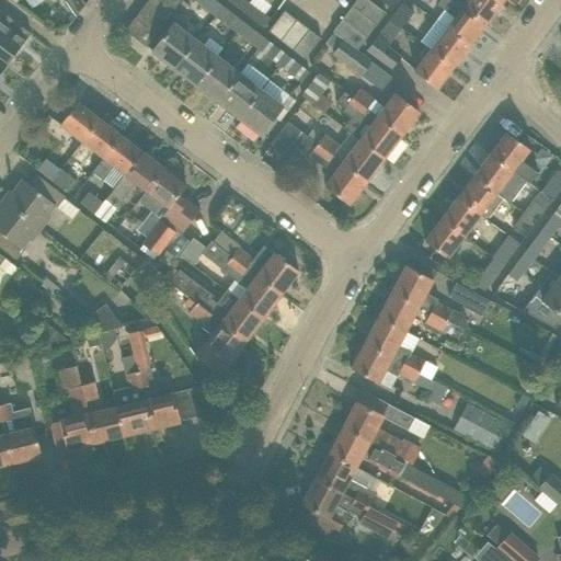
[(9,0),(14,3),(20,0),(64,0),(77,16),(86,4),(82,0),(9,0)]
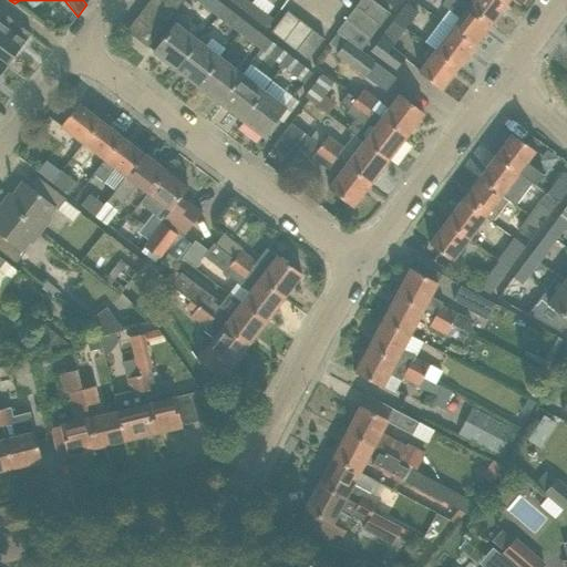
[(164,0),(148,0),(145,6),(166,21),(176,9),(164,0)]
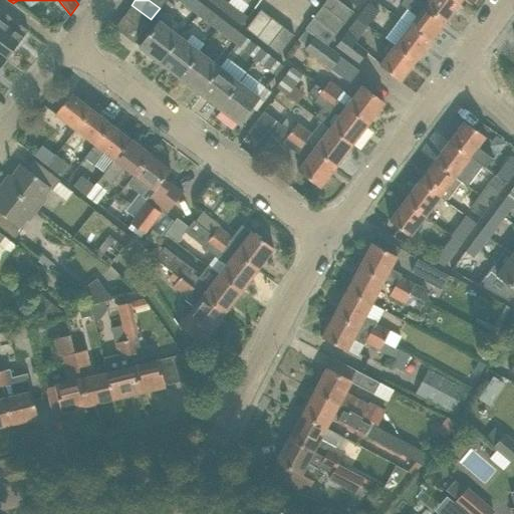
[(149,0),(160,8),(166,0),(149,0)]
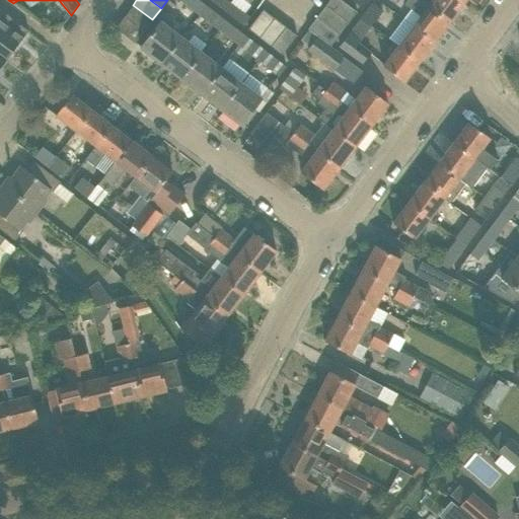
[(176,0),(198,15),(205,5),(198,0),(176,0)]
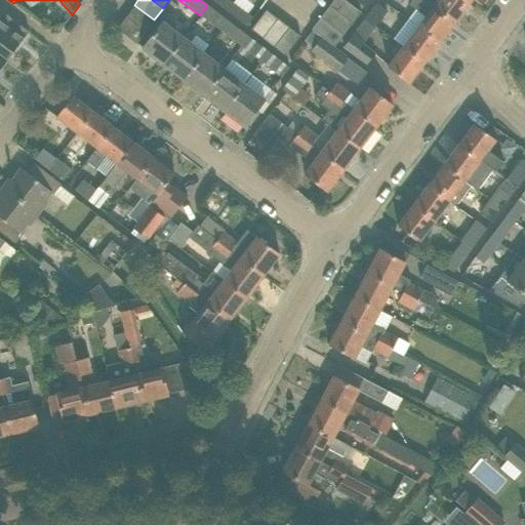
[(211,0),(226,10),(233,2),(230,0),(211,0)]
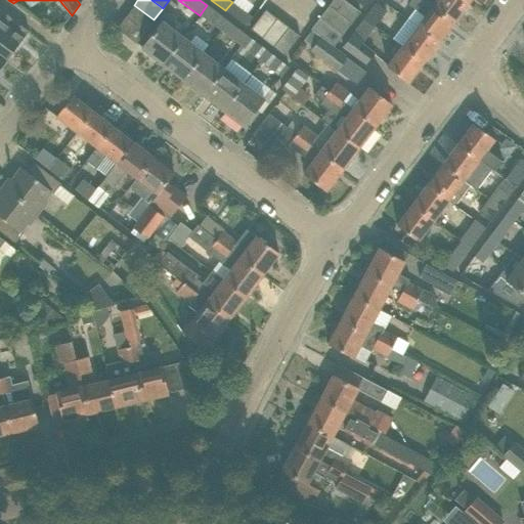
[(343,0),(332,0),(328,6),(351,23),(359,11),(343,0)]
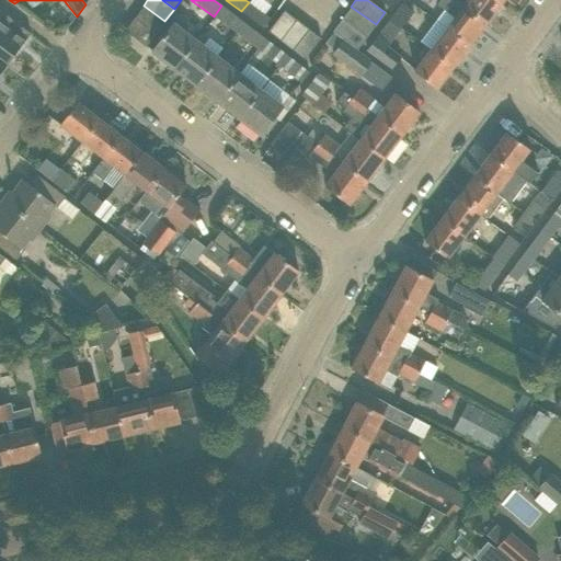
[(453,16),(445,27),(469,46),(485,24),(453,0),(438,0),(436,4),(453,16)]
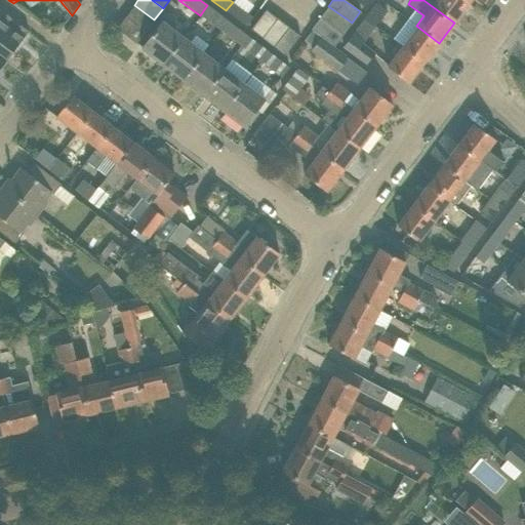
[(423,0),(454,23),(470,2),(467,0),(423,0)]
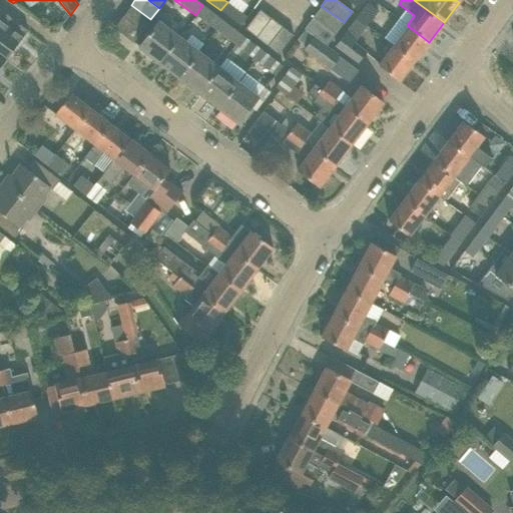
[(227,2),(220,10),(241,24),(246,17),(227,2)]
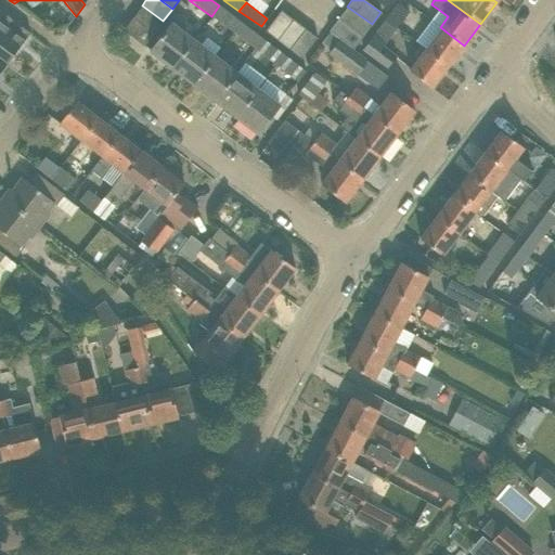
[(397,2),(384,18),(397,28),(409,13),(397,2)]
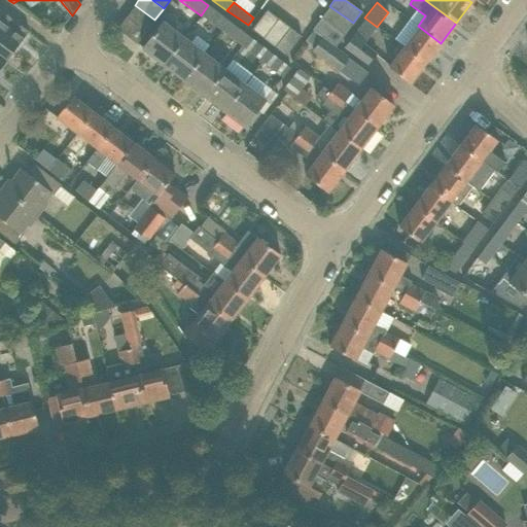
[(135,5),(127,16),(146,32),(154,20),(135,5)]
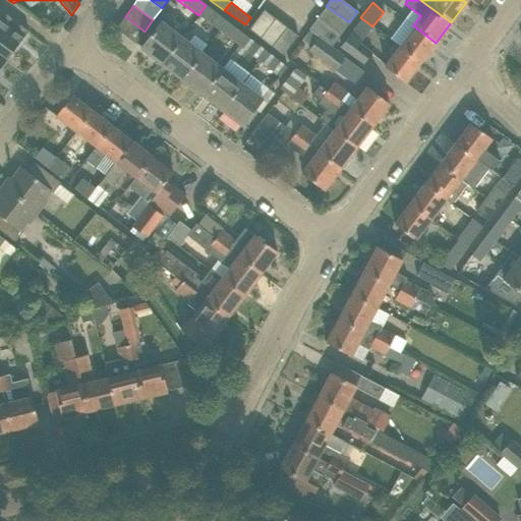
[(198,15),(218,31),(225,20),(206,5),(198,15)]
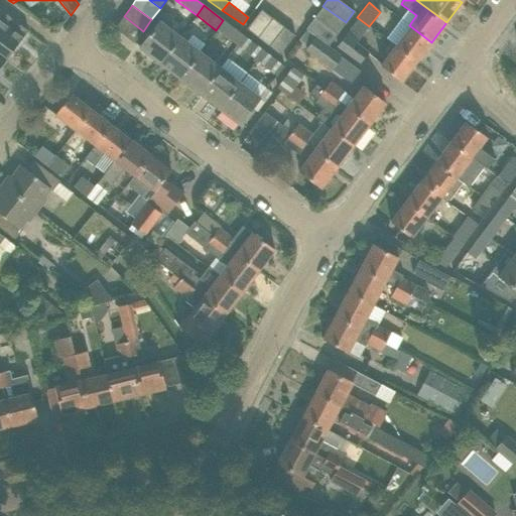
[(323,6),(314,17),(337,34),(346,22),(323,6)]
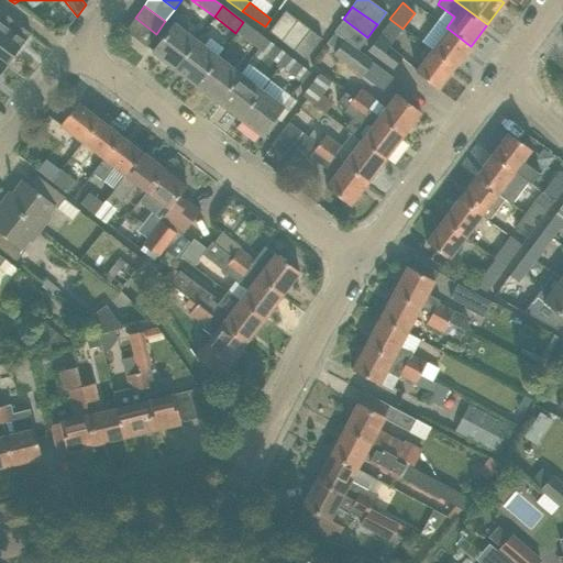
[(0,58),(7,64),(30,33),(0,10),(0,58)]
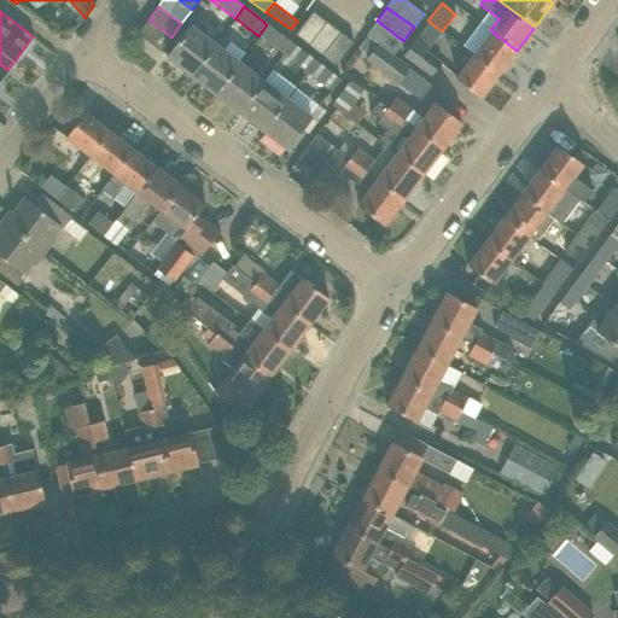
[(293,35),(308,45),(326,22),(312,11),(293,35)]
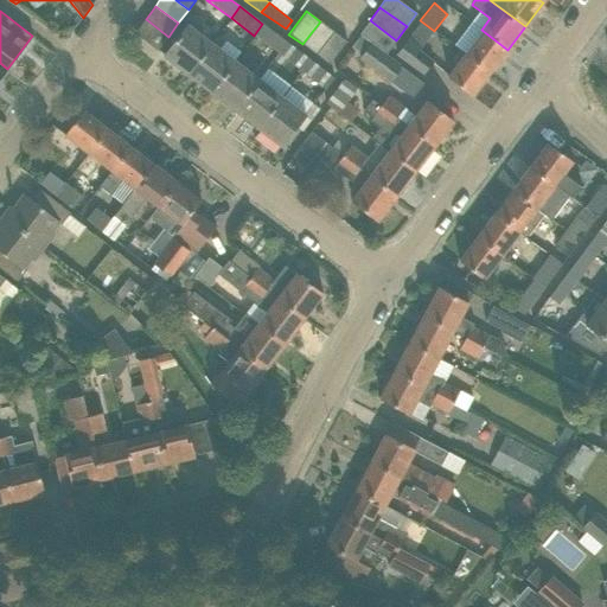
[(168,37),(146,19),(135,33),(158,50),(168,37)]
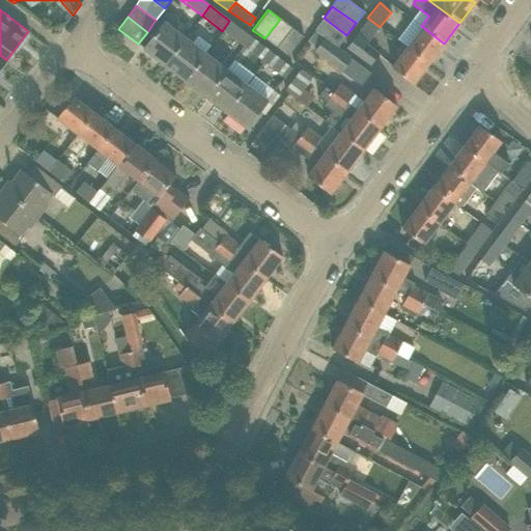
[(324,36),(324,37),(325,38),(337,48),(337,47),(346,35),(324,18),(314,30),(324,36)]
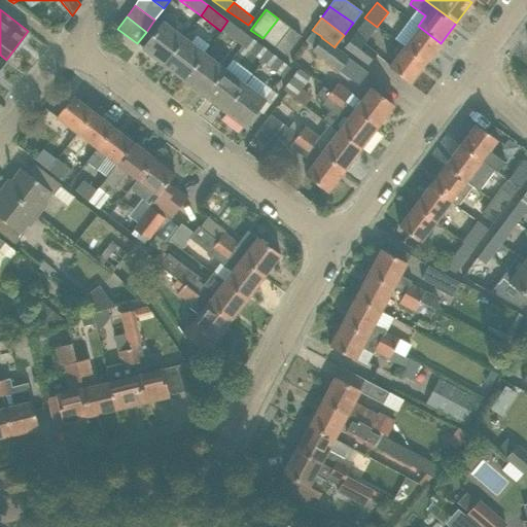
[(377,27),(364,18),(354,32),(354,33),(343,47),(366,66),(377,53),(363,43),(377,27)]
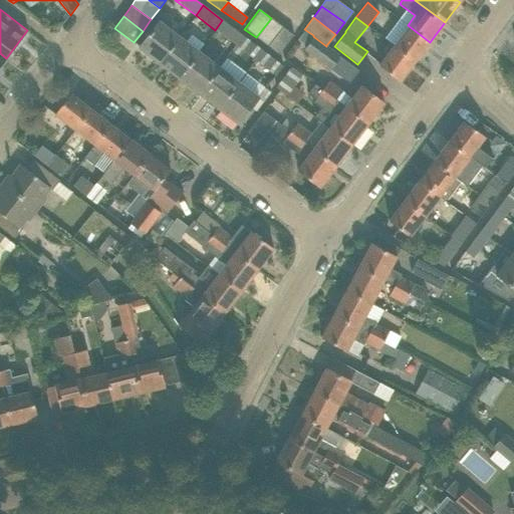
[(256,37),(267,46),(282,26),(271,18),(256,37)]
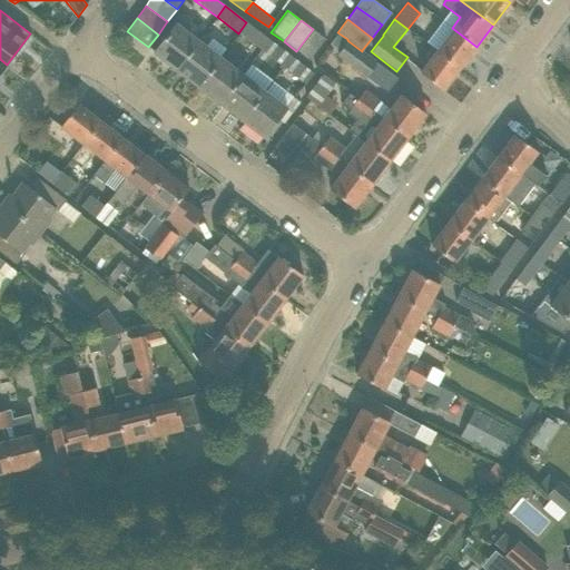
[(238,33),(261,50),(268,39),(246,22),(238,33)]
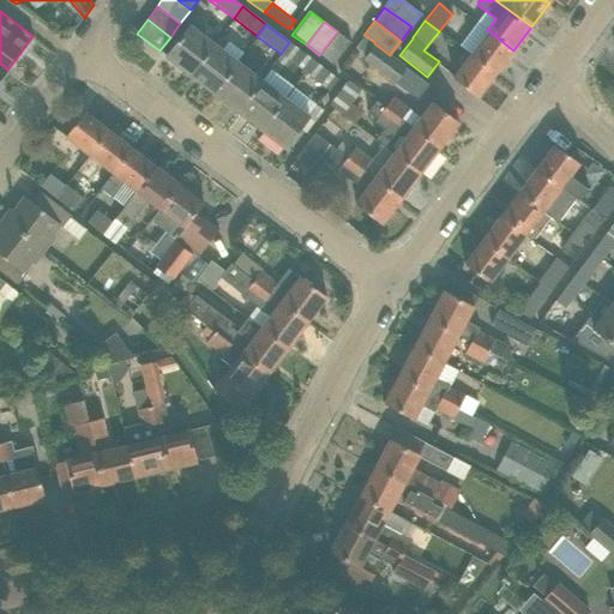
[(166,56),(190,76),(214,43),(190,25),(166,56)]
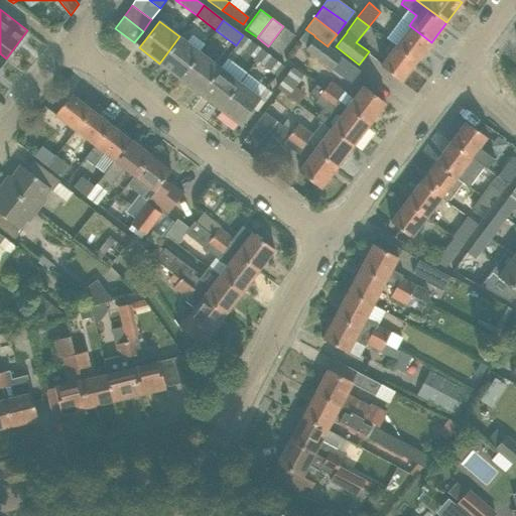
[(409,25),(394,45),(416,62),(431,42),(409,25)]
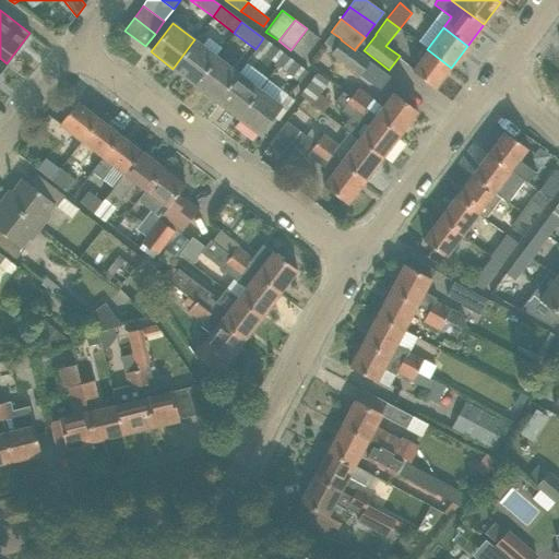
[(307,28),(290,50),(302,59),(319,38),(307,28)]
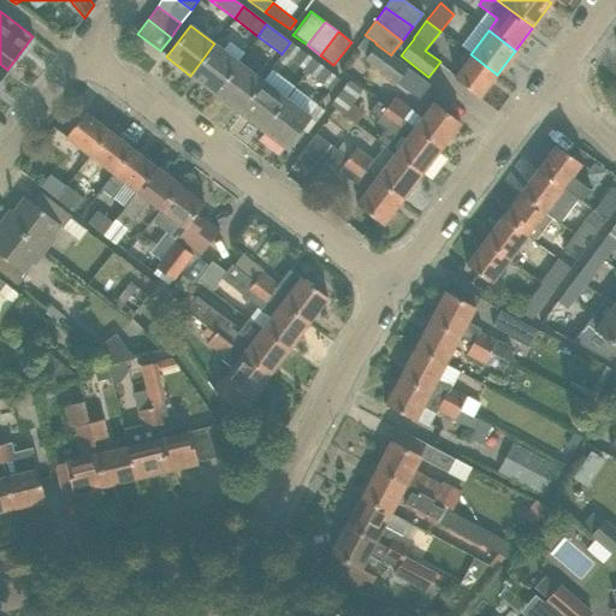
[(282,54),(304,72),(314,60),(290,42),(282,54)]
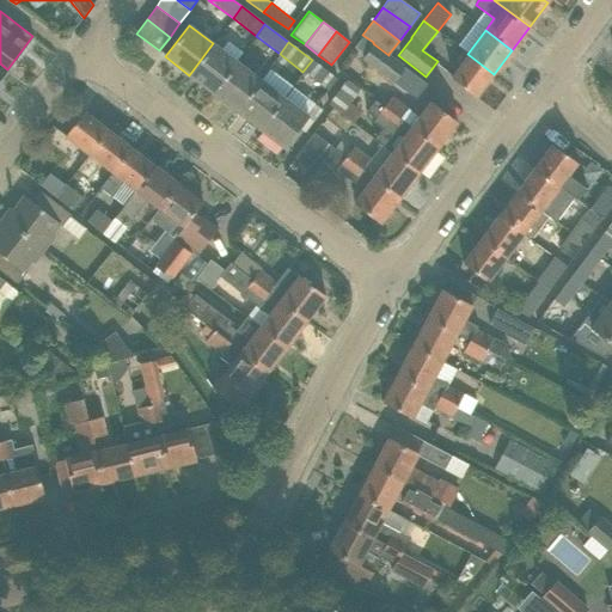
[(189,75),(212,92),(237,61),(213,43),(189,75)]
